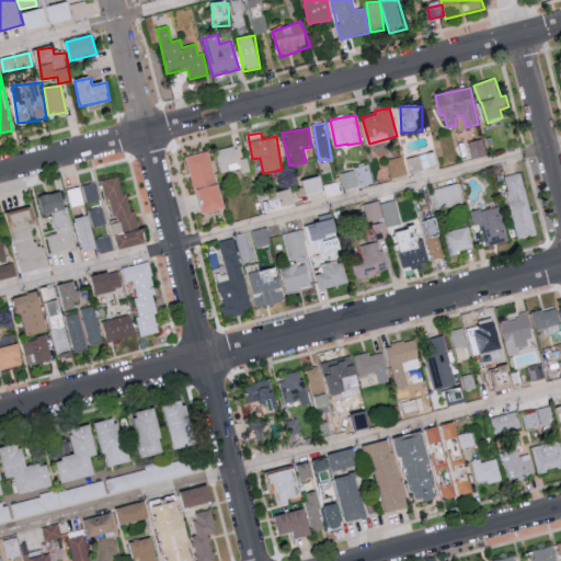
[(469,142),(472,160),(487,157),(482,139),(469,142)]
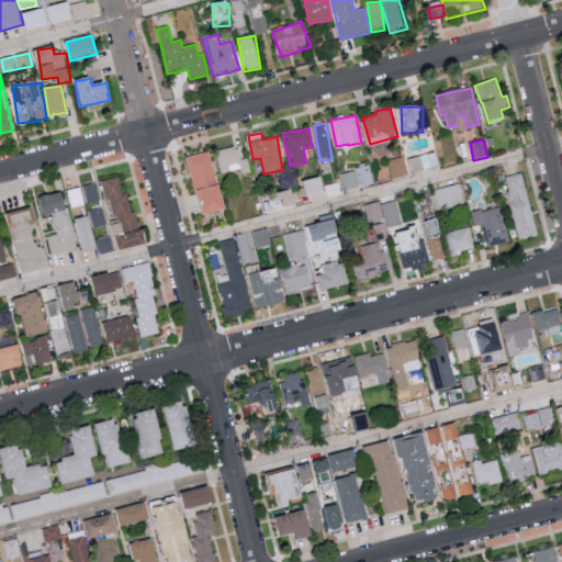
[(249,172),(248,159),(242,159),(240,148),(218,149),(218,173),(249,172)]
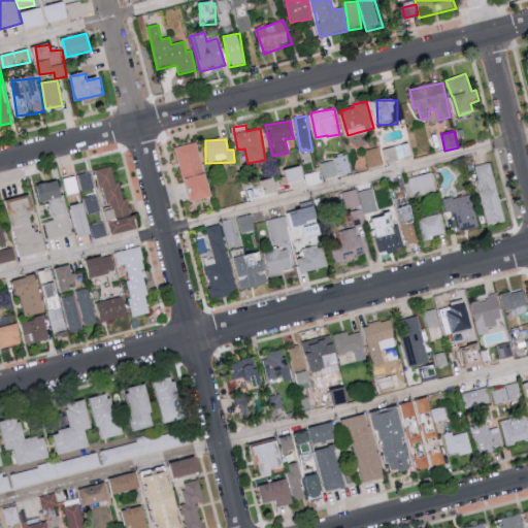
[(177,147),(190,203),(211,198),(199,142),(177,147)]
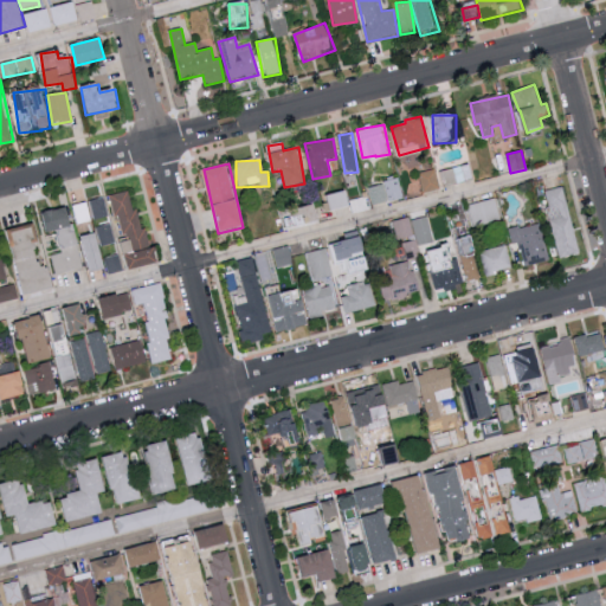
[(442,171),(445,186),(472,180),(469,166),(442,171)]
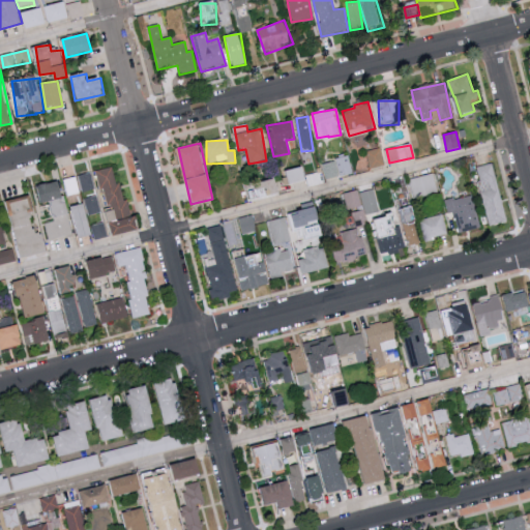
[(370,168),(383,167),(381,149),(366,150),(370,168)]
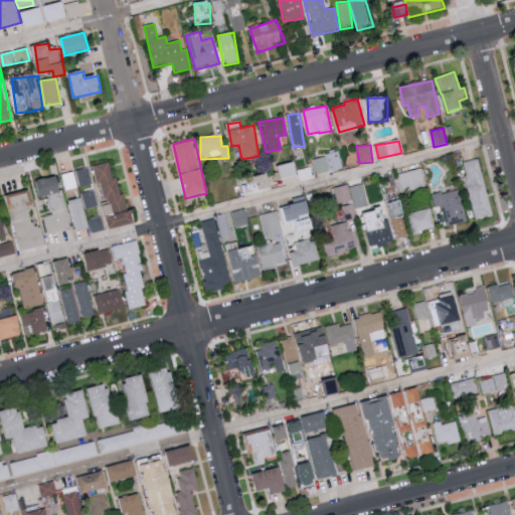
[(313,157),(315,174),(343,170),(341,153),(313,157)]
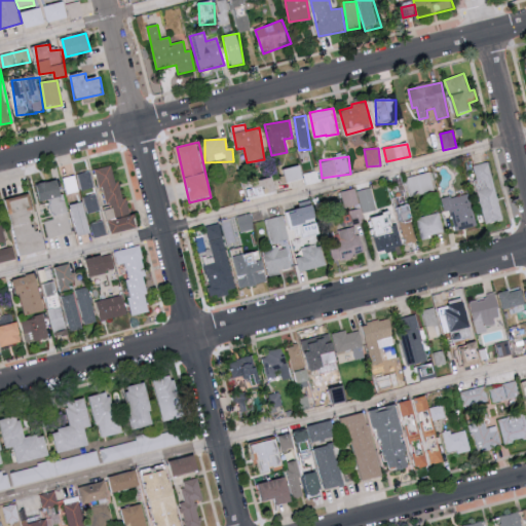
[(472,165),(485,224),(503,220),(489,161),(472,165)]
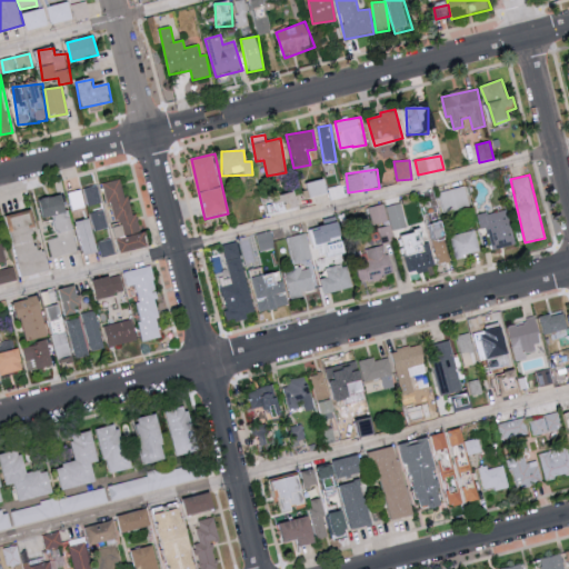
[(121,253),(151,247),(148,232),(138,235),(126,179),(106,183),(115,226),(115,225),(121,253)]
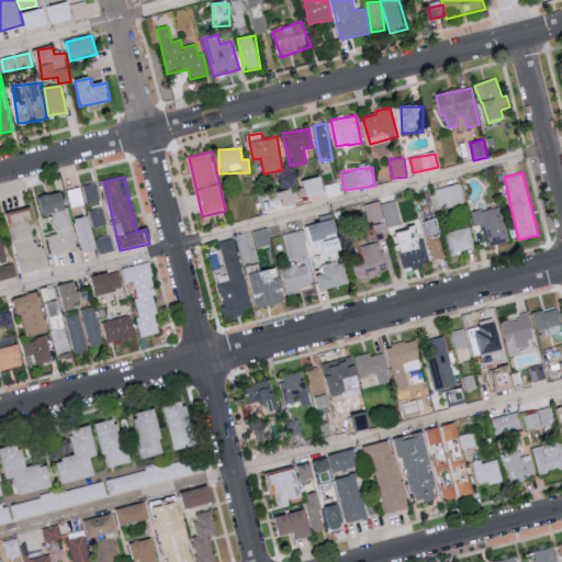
[(306,195),(325,192),(323,178),(304,181),(306,195)]
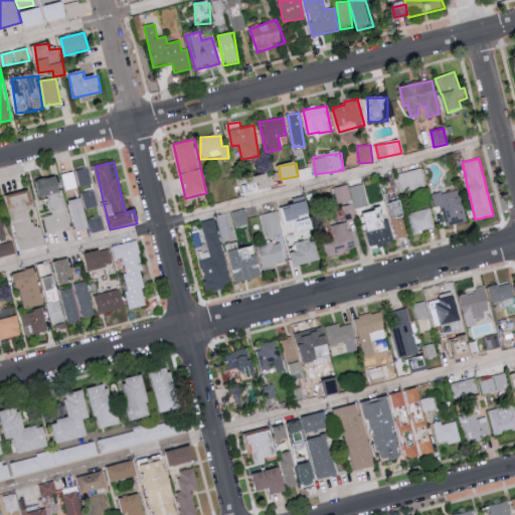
[(59,175),(63,191),(79,188),(78,187),(93,184),(90,169),(59,175)]
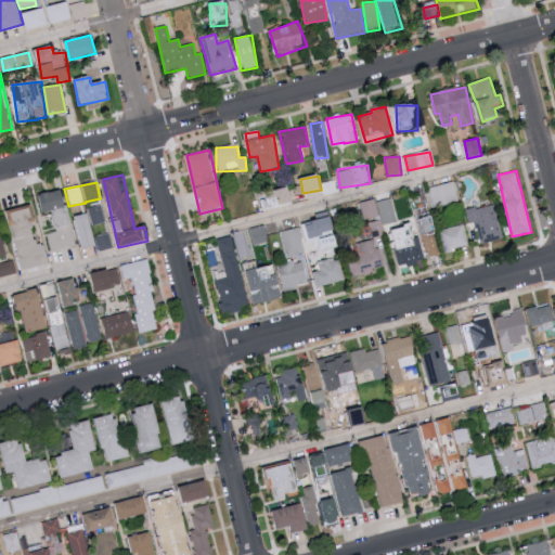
[(429,186),(431,207),(459,204),(456,183),(429,186)]
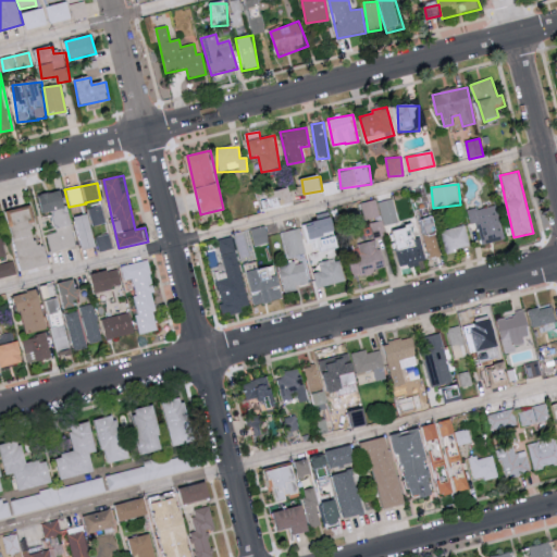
[(51,254),(77,247),(63,190),(40,196),(46,214),(52,212),(58,233),(46,235),(51,254)]
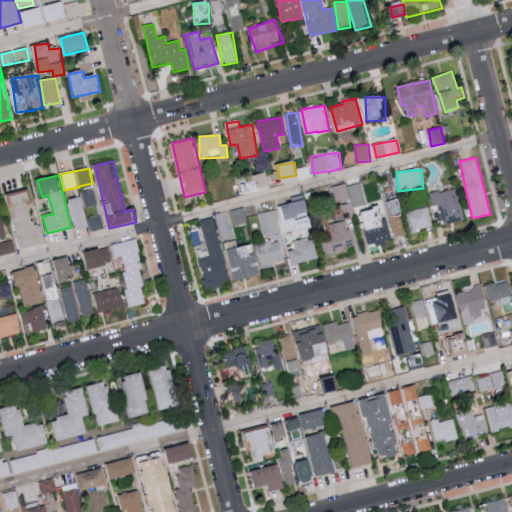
[(353,207),(366,205),(362,183),(349,186),(353,207)]
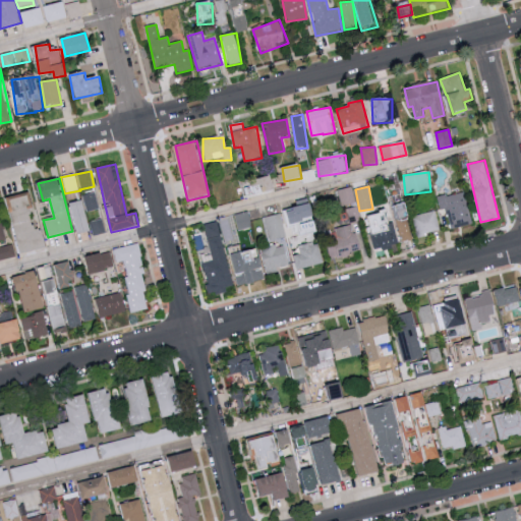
[(353,205),(352,188),(338,189),(339,205),(353,205)]
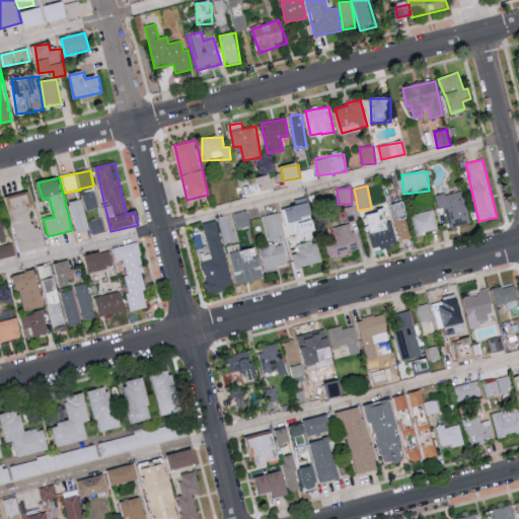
[(86,211),(98,208),(94,192),(82,196),(86,211)]
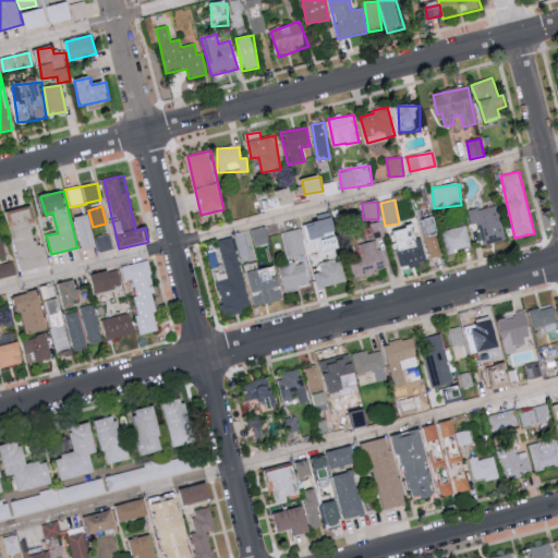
[(468,211),(470,227),(478,225),(482,244),(504,241),(498,206),(468,211)]
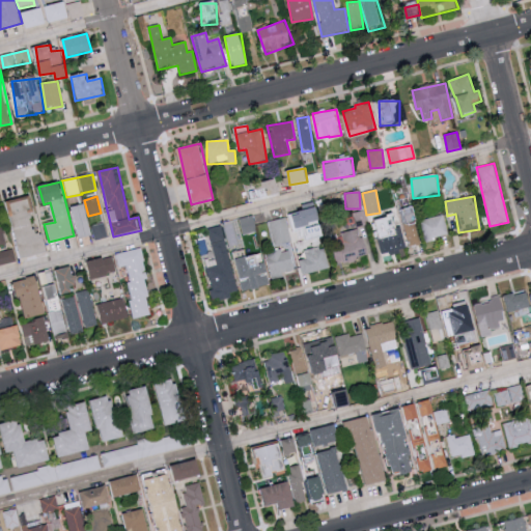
[(48,253),(44,233),(36,235),(28,197),(8,201),(21,259),(48,253)]
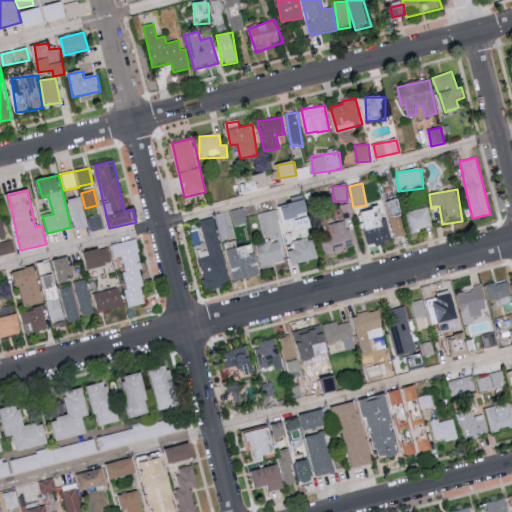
[(68,200),(76,231),(89,227),(81,197),(68,200)]
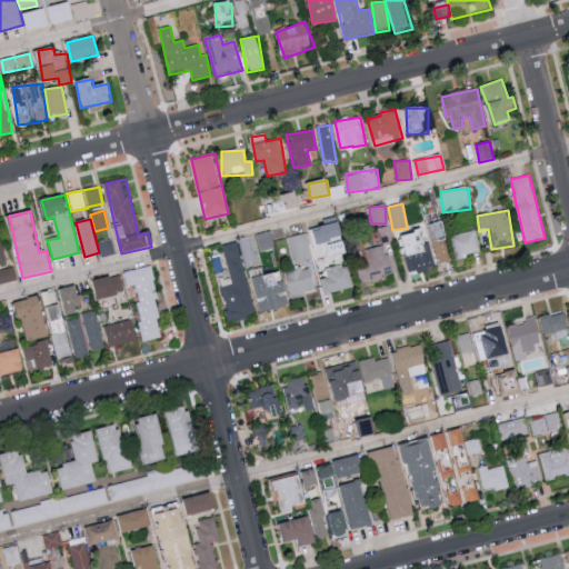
[(430,225),(437,265),(450,262),(443,222),(430,225)]
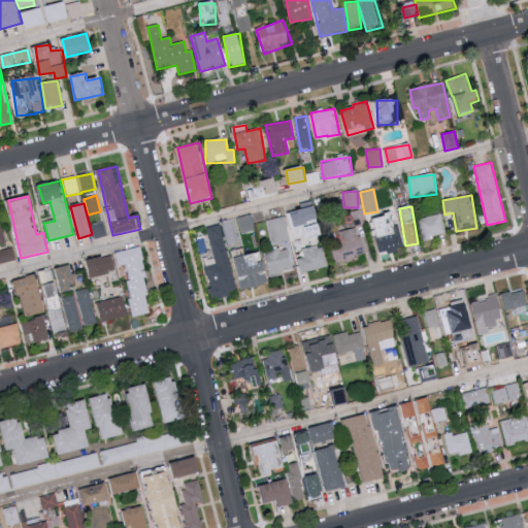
[(293,212),(295,226),(320,222),(318,208),(293,212)]
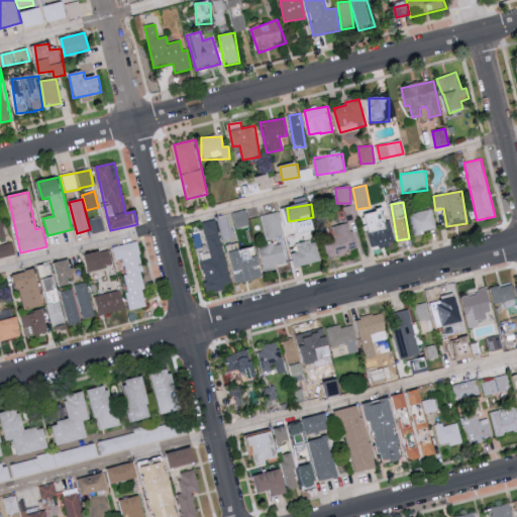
[(411,214),(415,234),(436,229),(432,209),(411,214)]
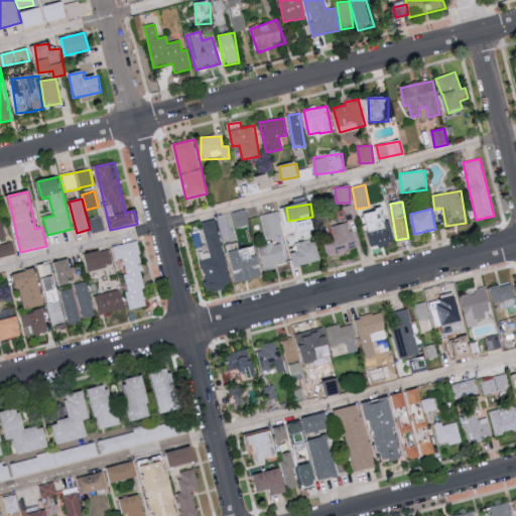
[(372,249),(392,244),(383,210),(363,215),(372,249)]
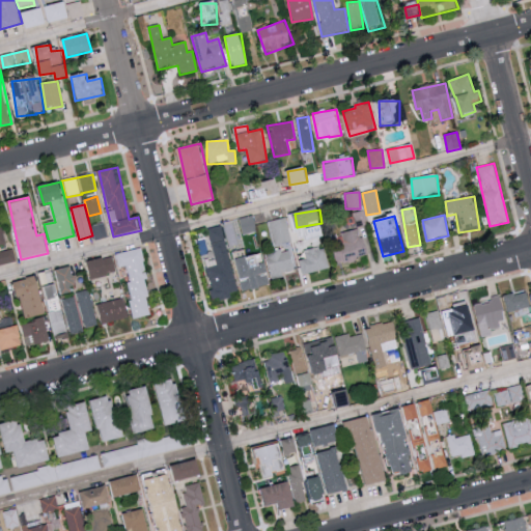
[(273,247),(291,243),(286,218),(268,223),(273,247)]
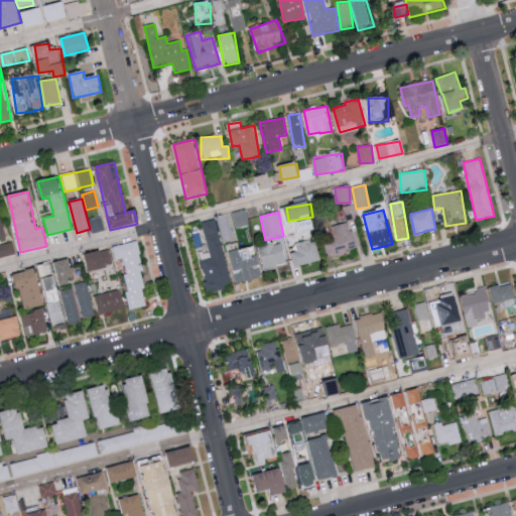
[(89,220),(92,234),(104,231),(101,217),(89,220)]
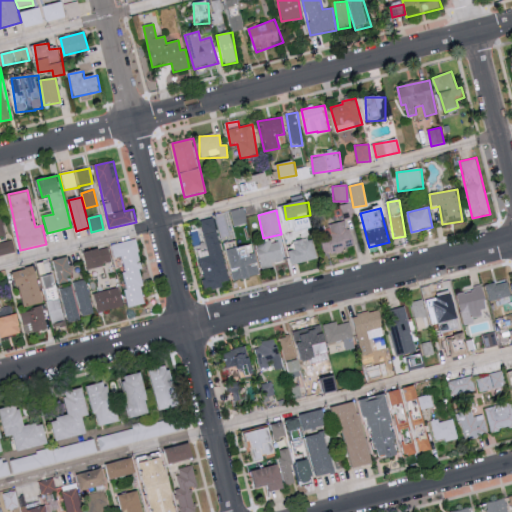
[(201,221),(209,256),(199,258),(205,289),(229,284),(216,218),(201,221)]
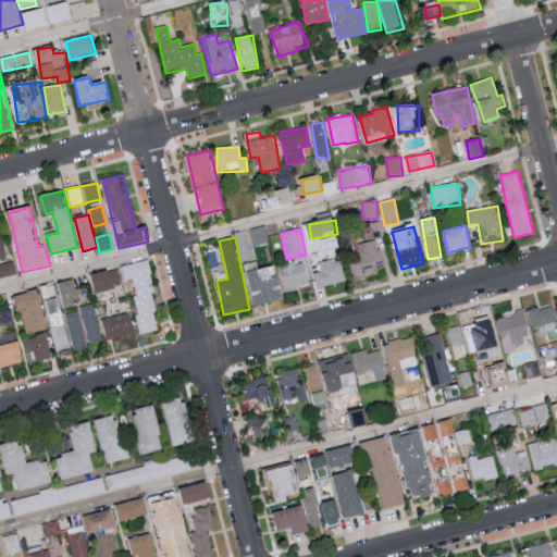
[(319,252),(342,249),(339,237),(318,240),(319,252)]
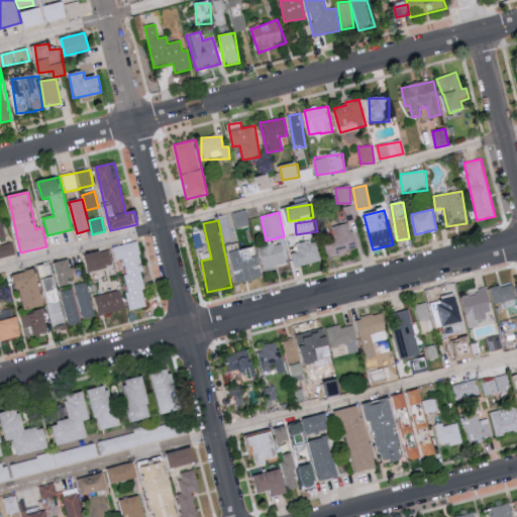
[(332,227),(334,238),(324,241),(328,257),(350,253),(348,243),(354,242),(350,223),(332,227)]
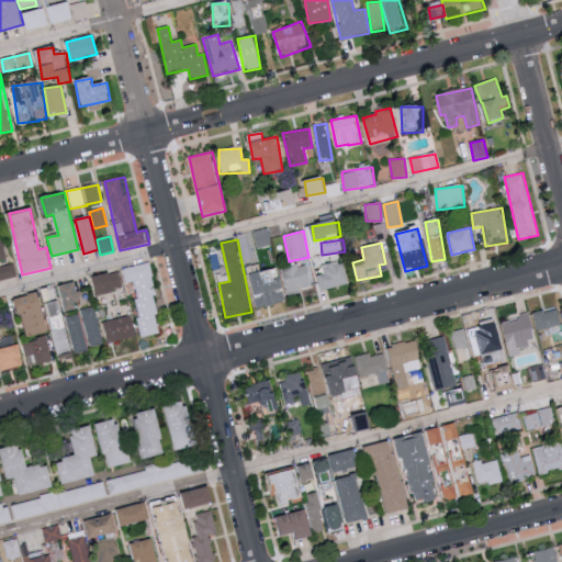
[(324,276),(317,276),(321,290),(348,285),(345,262),(322,266),(324,276)]
